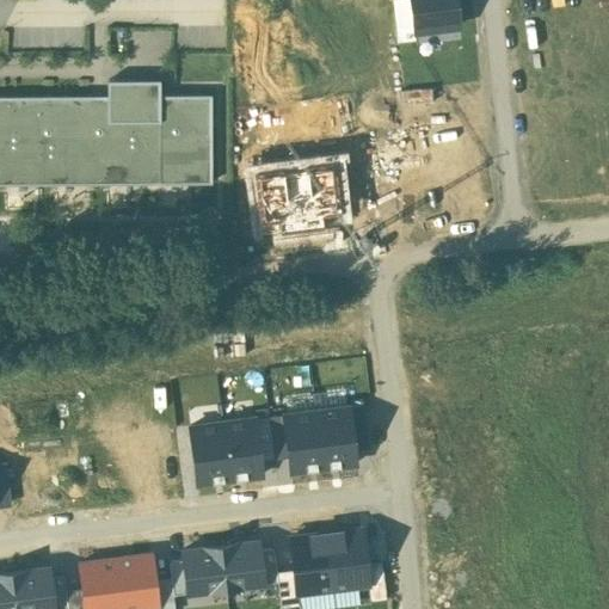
[(417,32),(412,0),(400,0),(395,1),(400,43),(418,41),(417,32)]
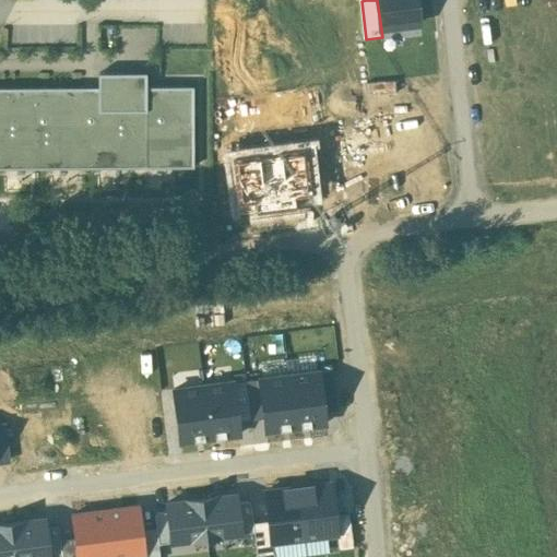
[(418,0),(377,0),(381,30),(422,25),(418,0)]
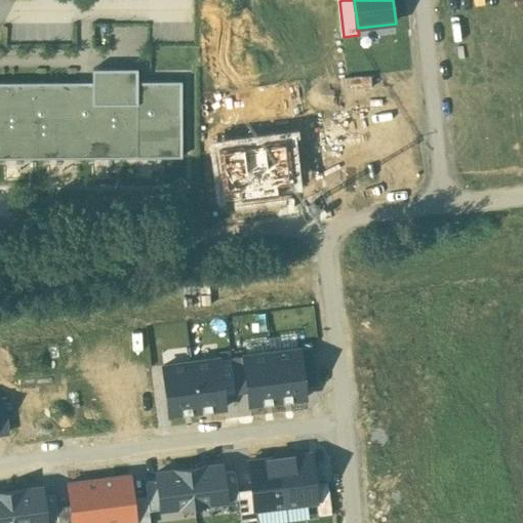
[(94,83),(0,83),(0,159),(139,159),(183,159),(183,83),(139,83),(138,70),(94,71),(94,83)]
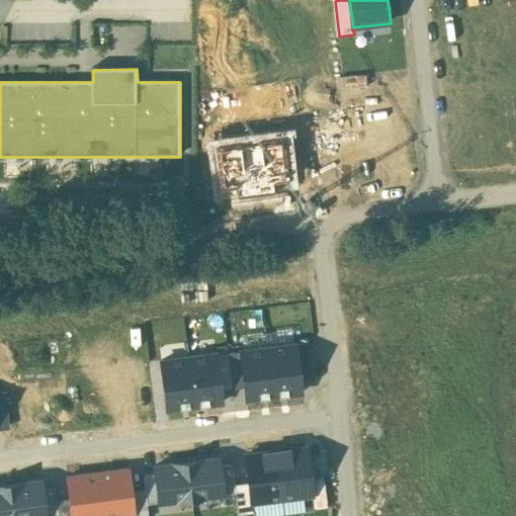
[(283,138),(215,146),(220,188),(237,186),(238,195),(275,191),(273,180),(288,178),(283,138)]
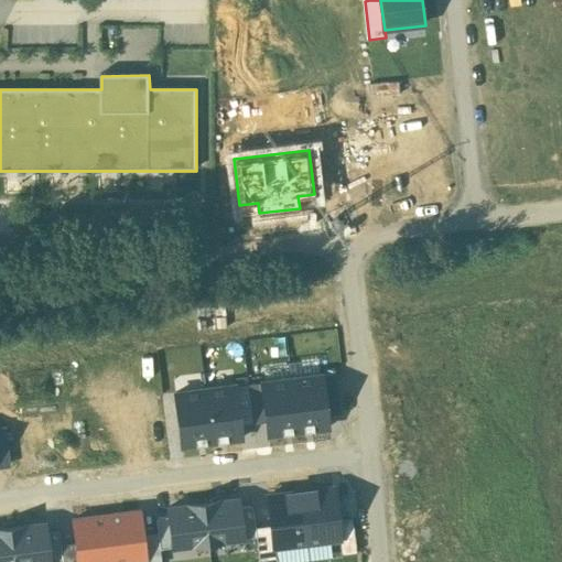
[(293,378),(300,433),(331,429),(328,415),(324,376),(324,375),(293,378)]
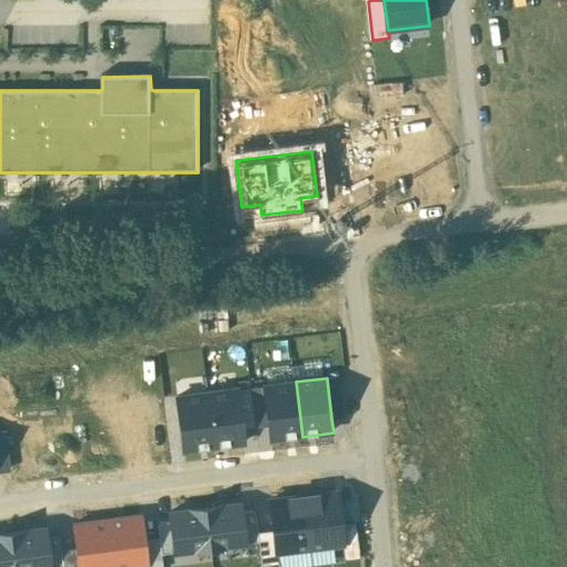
[(327,379),(331,419),(344,417),(339,378),(327,379)]
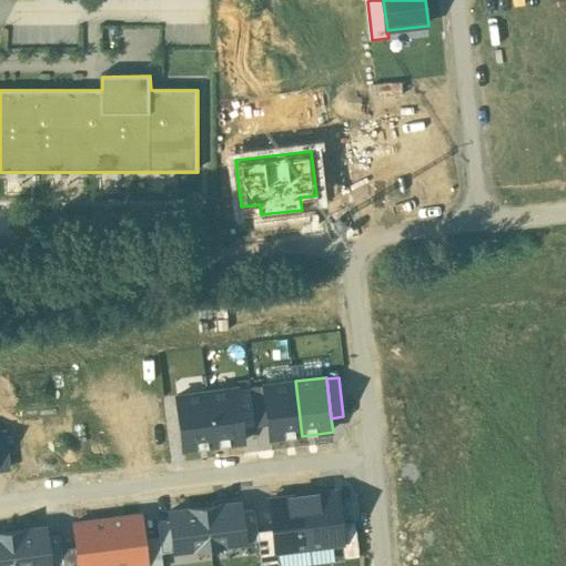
[(295,381),(264,385),(264,387),(269,425),(271,440),(302,436),(295,381)]
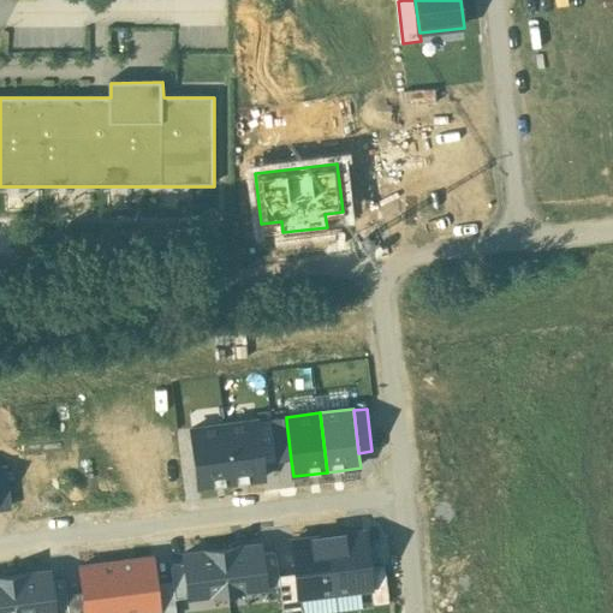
[(278,463),(291,460),(286,420),(273,421),(278,463)]
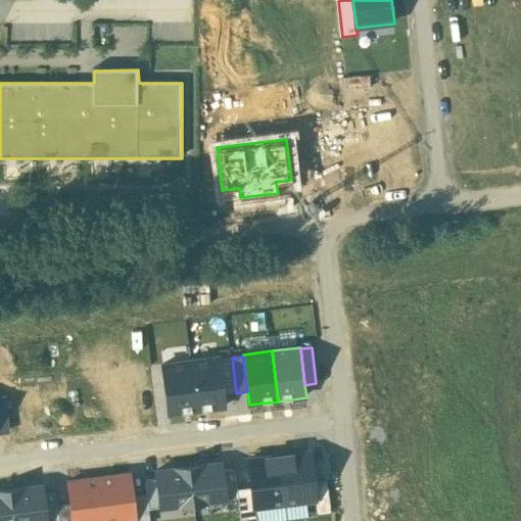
[(191,361),(197,412),(226,408),(225,394),(220,359),(220,358),(191,361)]
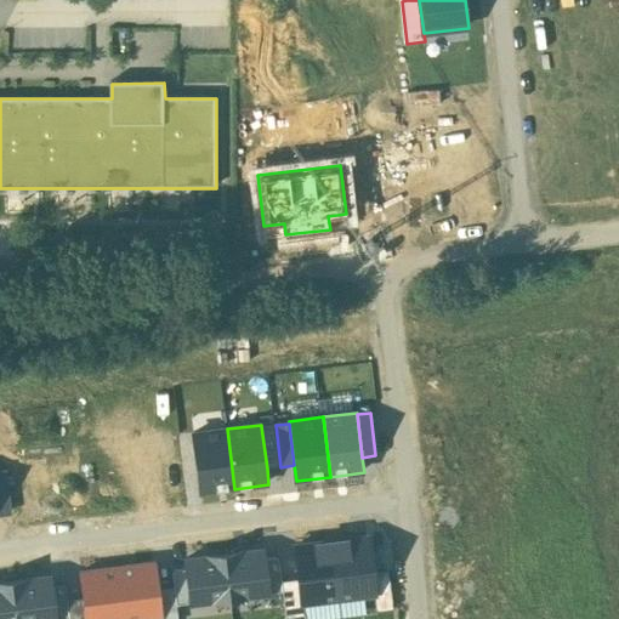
[(267,469),(280,467),(276,425),(261,426),(267,469)]
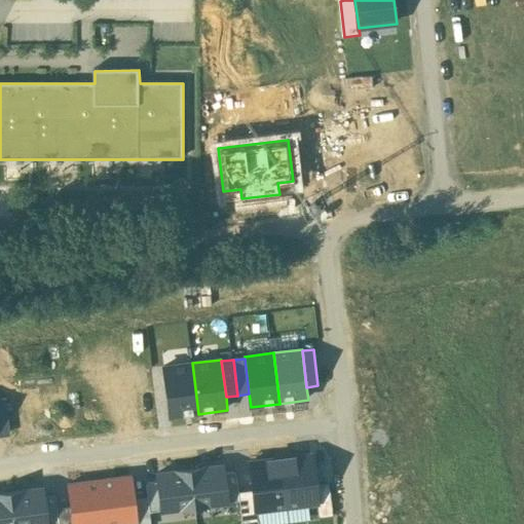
[(192,363),(163,366),(171,417),(198,414),(192,363)]
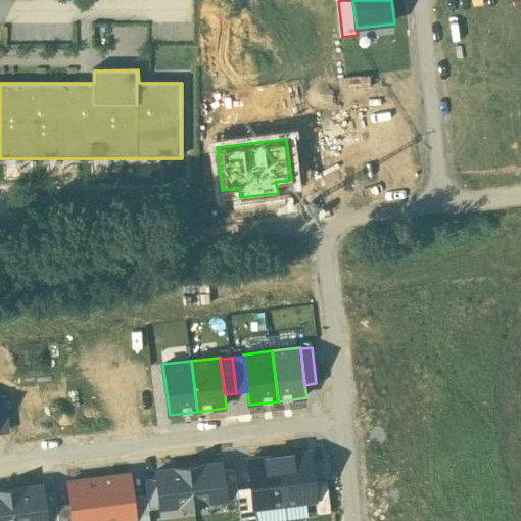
[(0,395),(0,433),(10,432),(6,395),(0,395)]
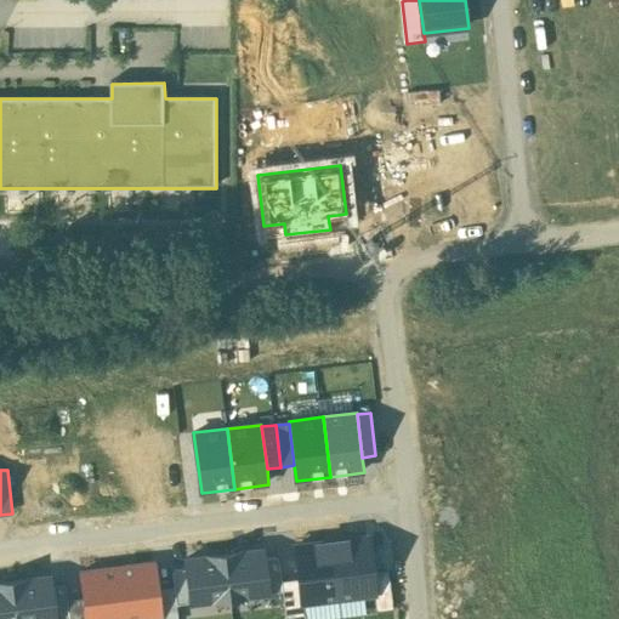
[(369,537),(333,541),(340,598),(376,595),(373,573),(369,537)]
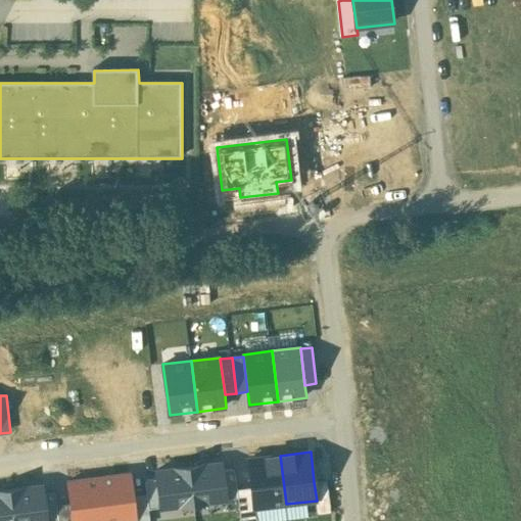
[(254,508),(286,504),(280,456),(249,460),(252,488),(254,508)]
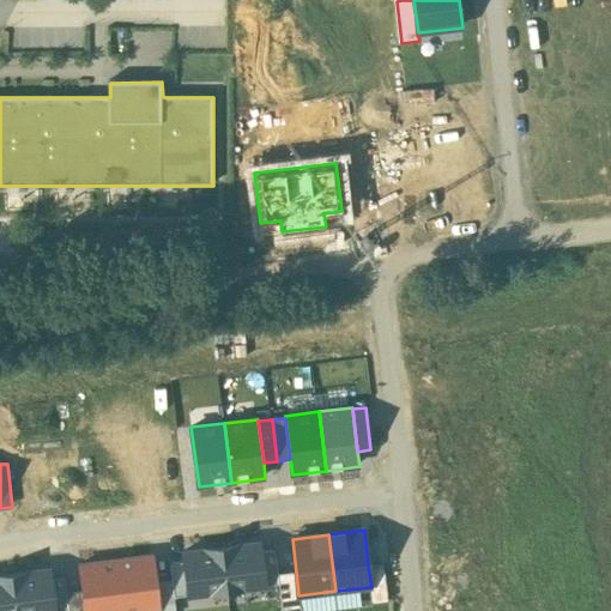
[(261,542),(222,546),(228,592),(267,586),(267,585),(262,552),(261,542)]
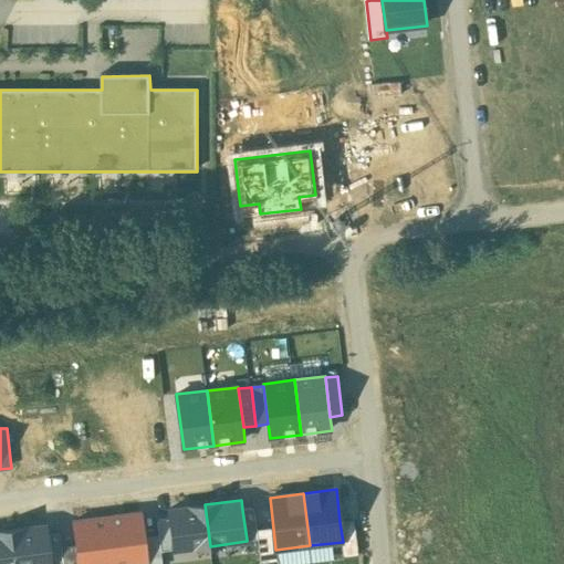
[(205,504),(168,509),(169,520),(174,549),(174,551),(210,546),(205,504)]
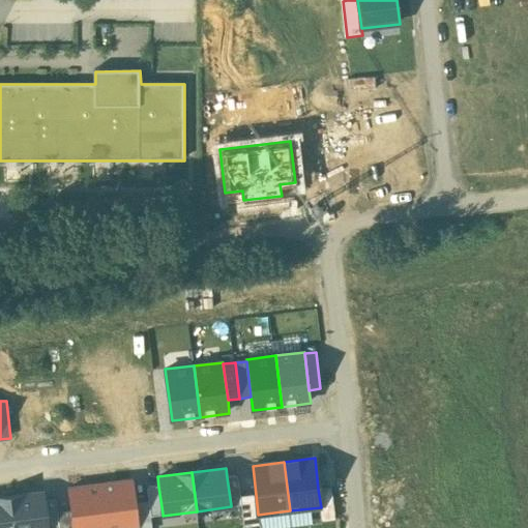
[(227,477),(231,505),(241,504),(238,476),(227,477)]
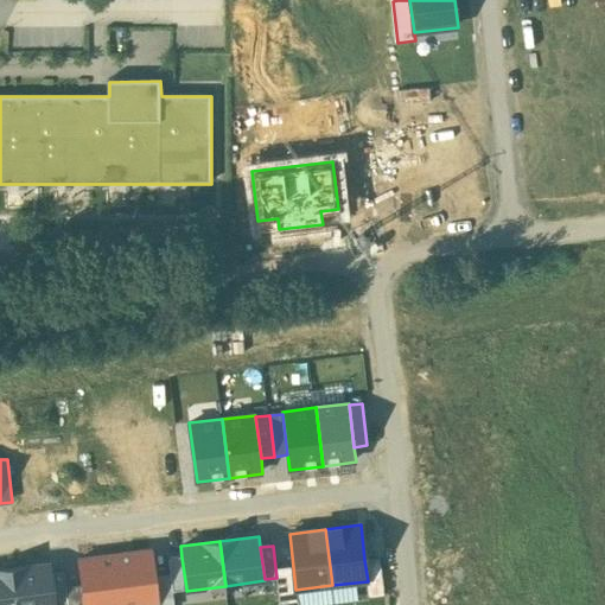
[(152,549),(115,554),(121,604),(147,604),(159,603),(155,577),(152,549)]
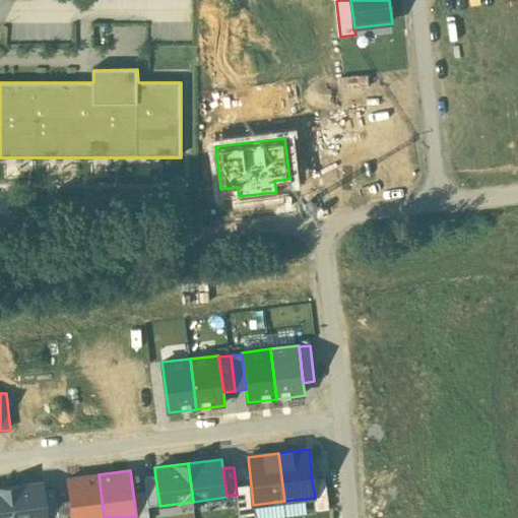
[(104,517),(99,474),(67,477),(70,501),(72,517),(104,517)]
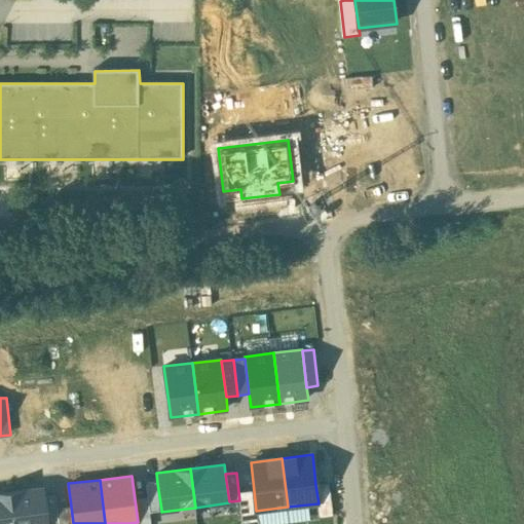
[(150,511),(161,510),(157,483),(147,484),(148,497),(150,511)]
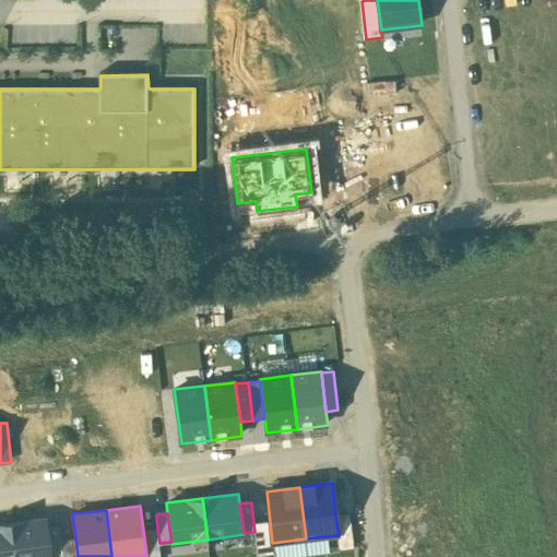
[(335,516),(339,535),(340,549),(354,548),(350,514),(335,516)]
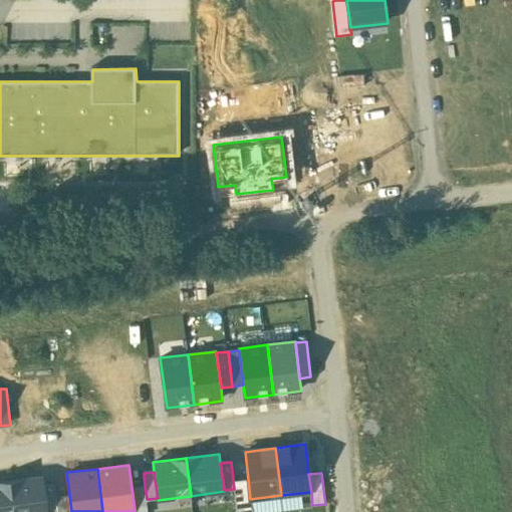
[(43,476),(10,480),(13,511),(47,511),(44,485),(43,476)]
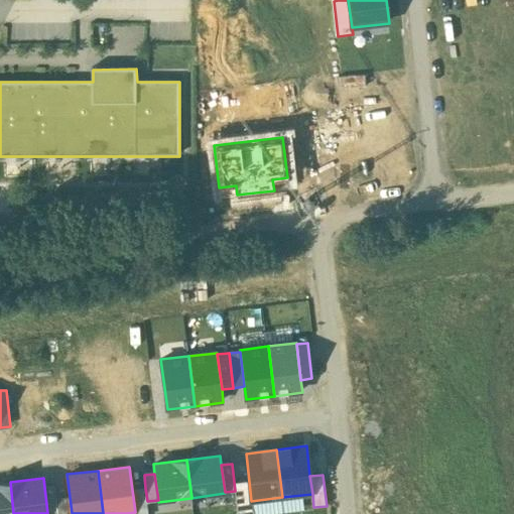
[(13,513),(10,482),(0,483),(0,513),(13,513)]
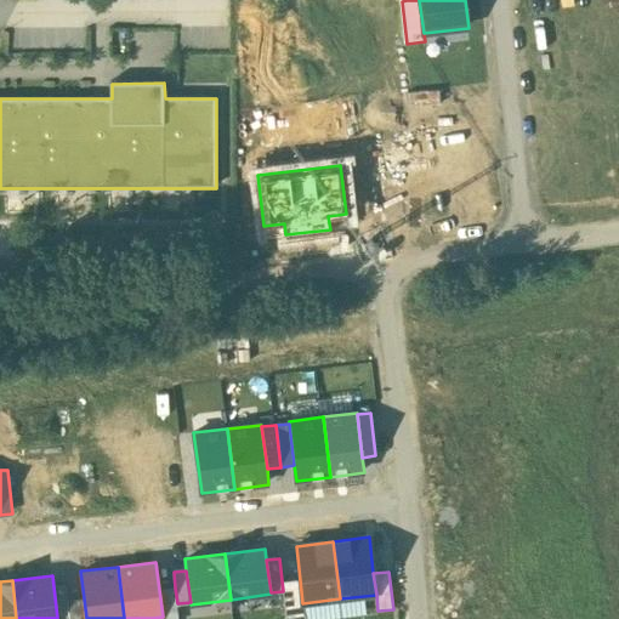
[(305,618),(302,603),(300,580),(283,581),(288,618),(305,618)]
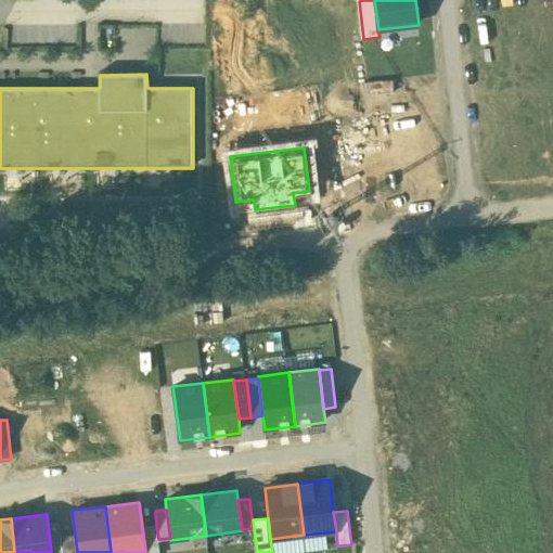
[(48,524),(51,552),(63,552),(61,536),(60,523),(48,524)]
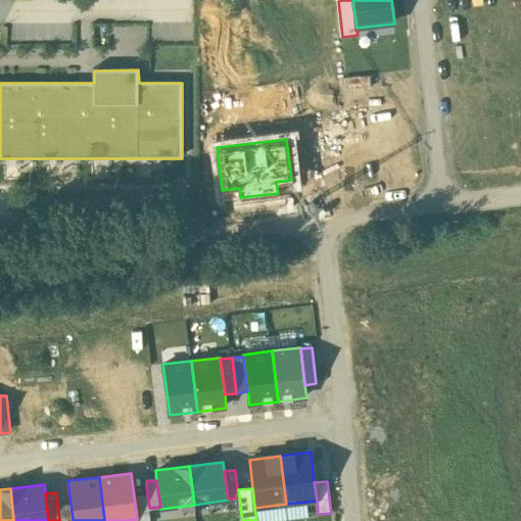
[(147,494),(134,496),(137,519),(137,520),(150,520),(149,508),(147,494)]
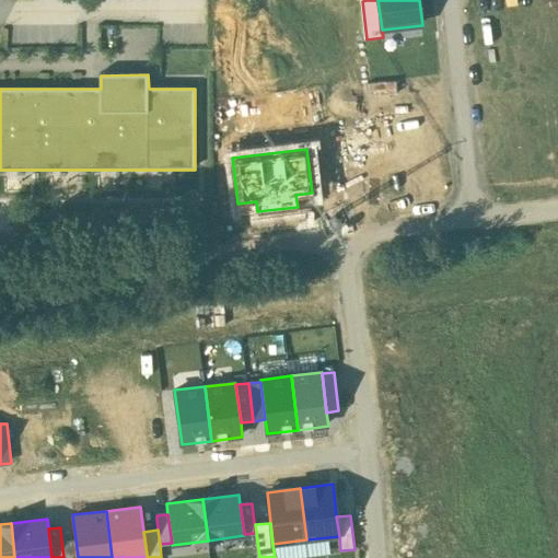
[(78,557),(76,539),(61,541),(64,557),(78,557)]
